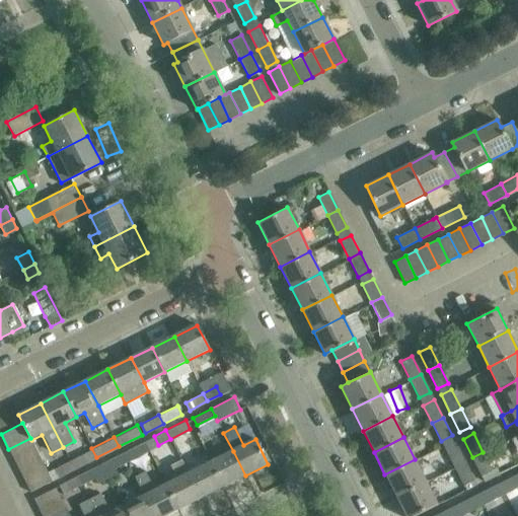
[(8,449),(13,459),(35,448),(31,440),(30,438),(8,449)]
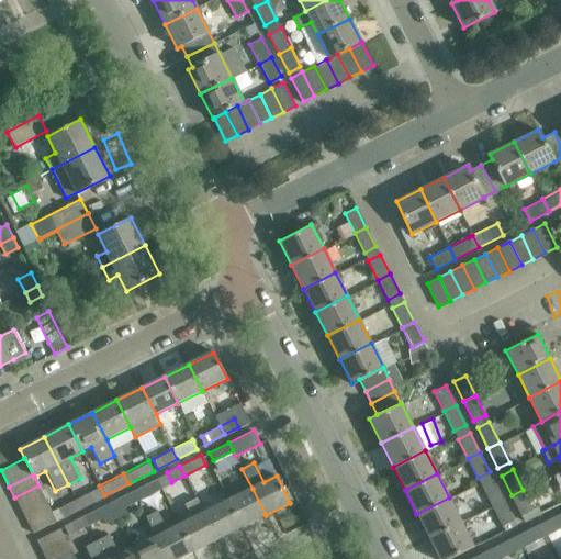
[(157,477),(132,490),(137,500),(163,487),(157,477)]
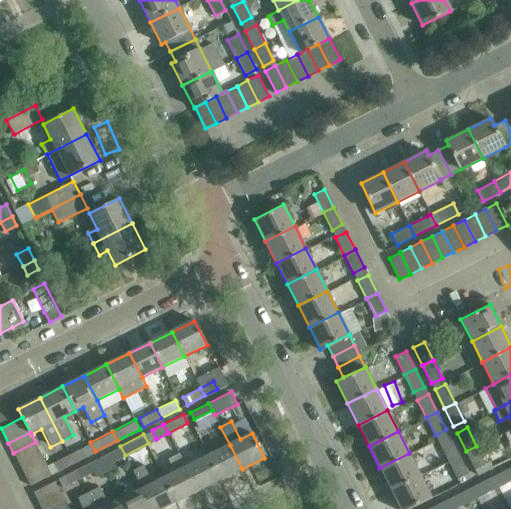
[(439,442),(448,460),(458,455),(449,437),(439,442)]
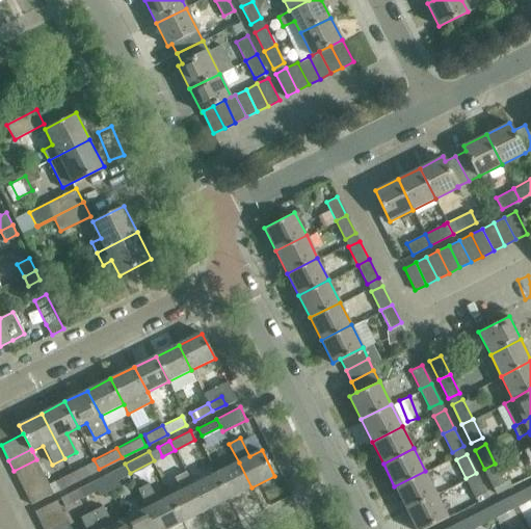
[(14,471),(19,481),(42,470),(36,459),(14,471)]
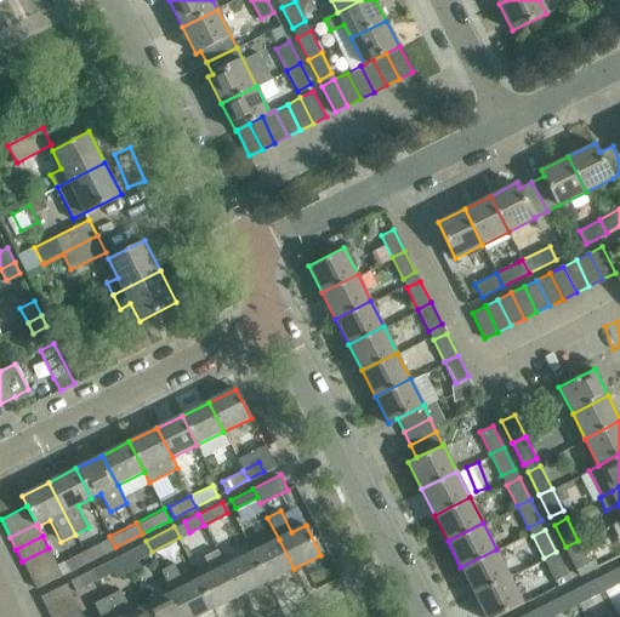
[(109,536),(84,549),(89,560),(115,547),(109,536)]
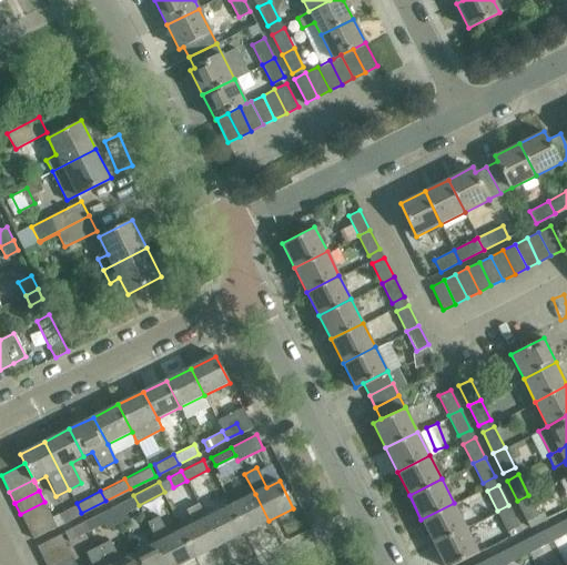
[(255,494),(230,506),(243,533),(269,521),(255,494)]
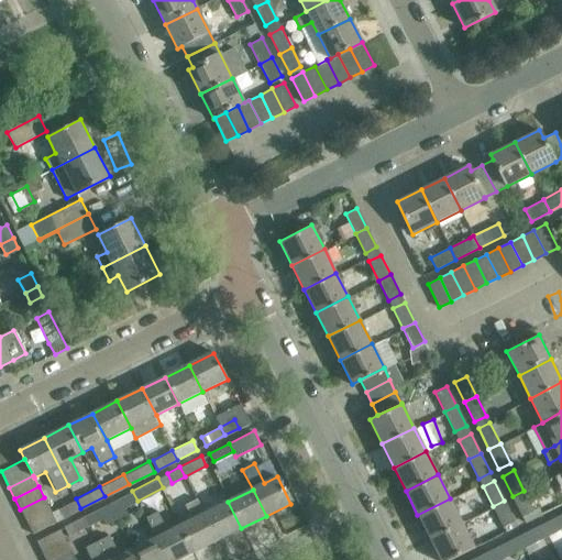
[(132,491),(108,503),(116,518),(128,513),(124,506),(138,501),(132,491)]
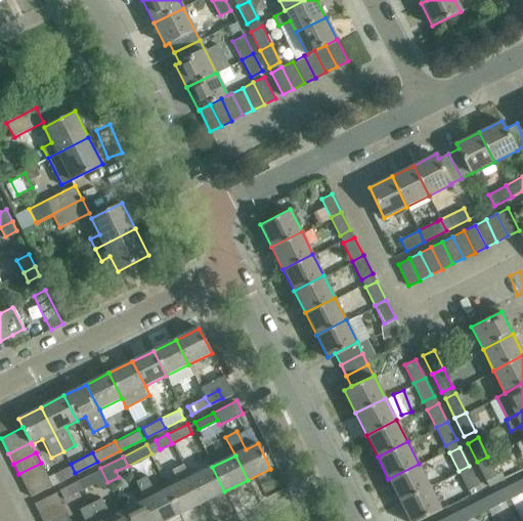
[(487,457),(477,462),(485,479),(496,474),(487,457)]
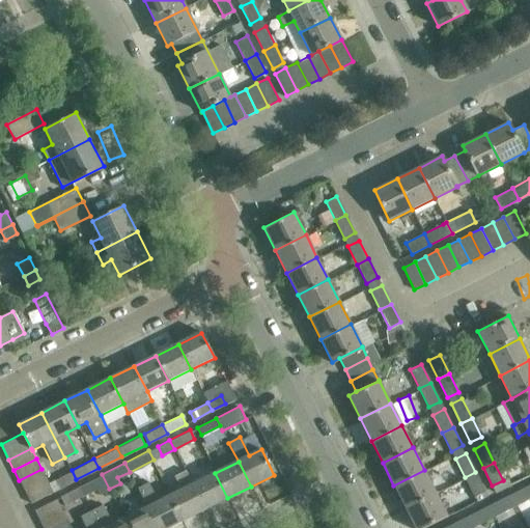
[(19,480),(24,491),(47,479),(42,469),(19,480)]
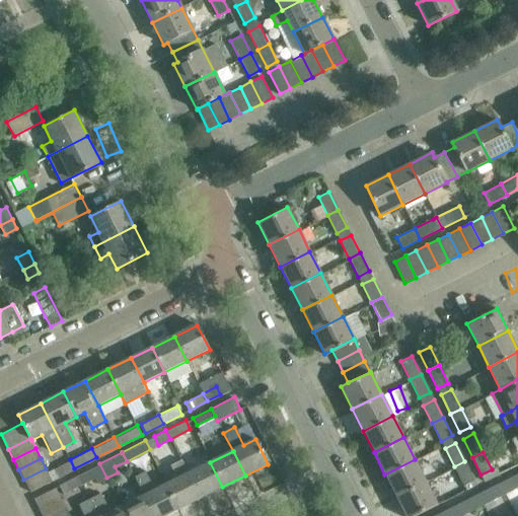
[(74,468),(70,459),(48,470),(53,480),(74,468)]
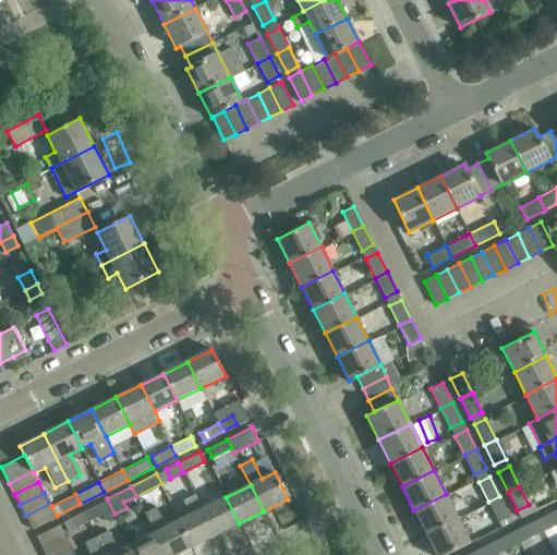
[(413,510),(425,533),(458,517),(446,494),(413,510)]
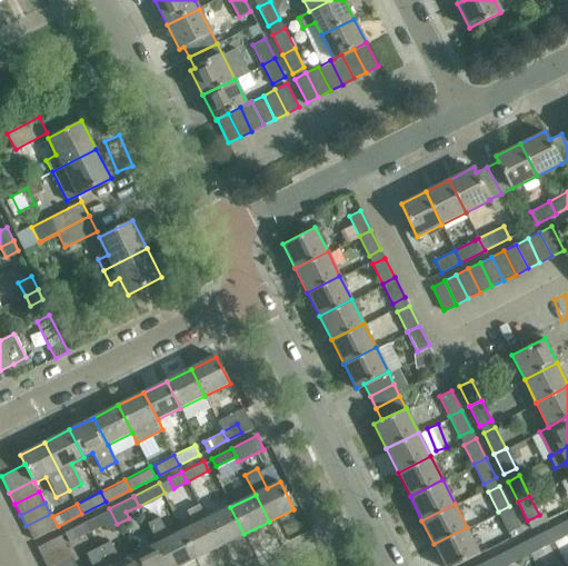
[(193,526),(182,532),(196,558),(219,546),(206,519),(199,505),(186,512),(193,526)]
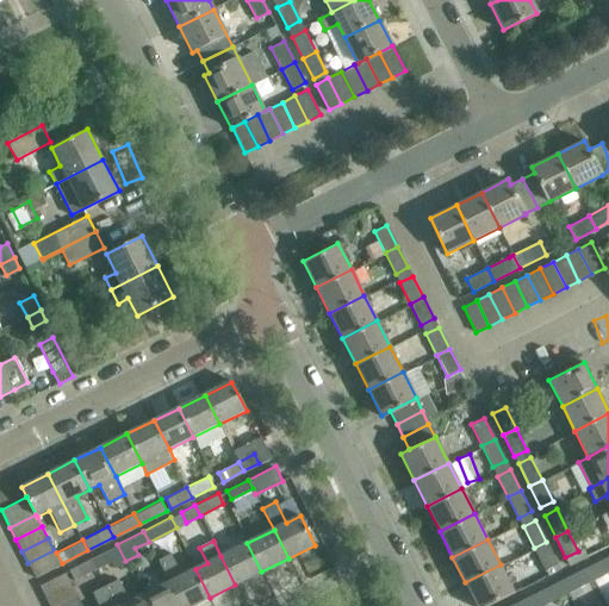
[(546,542),(534,548),(545,569),(557,562),(546,542)]
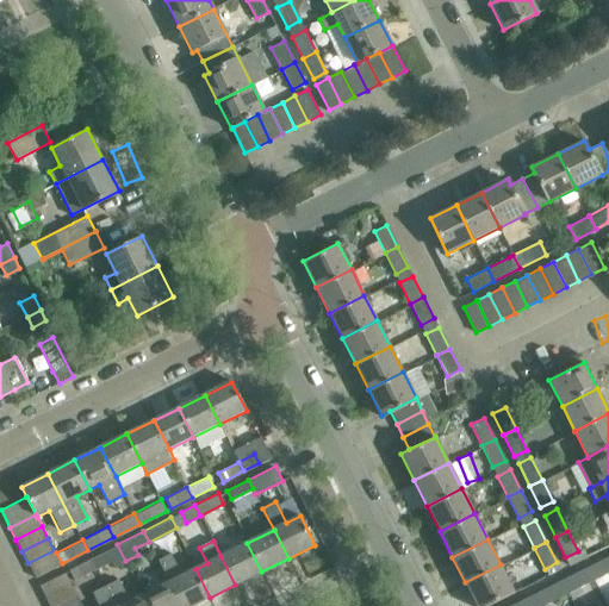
[(247,543),(221,556),(235,585),(261,572),(247,543)]
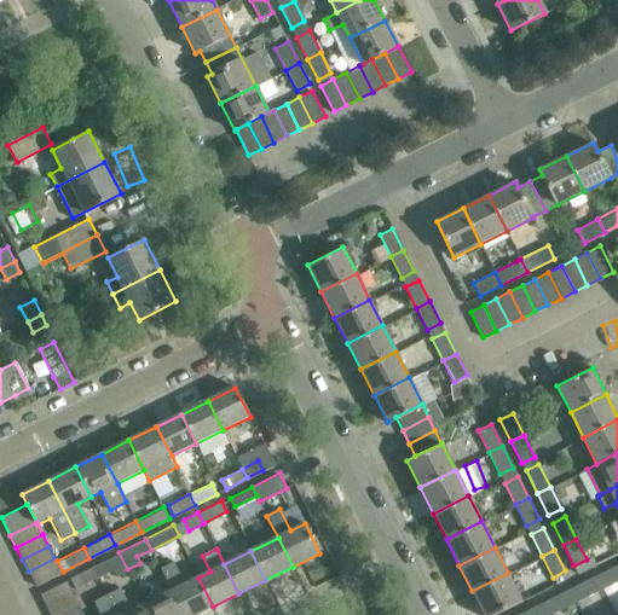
[(119,552),(92,566),(98,576),(114,568),(117,575),(127,569),(119,552)]
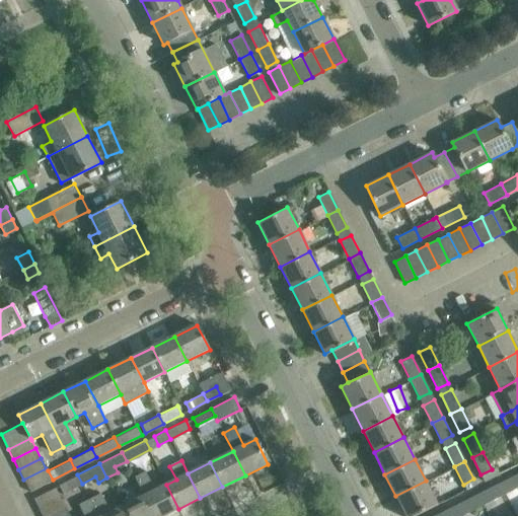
[(46,468),(23,480),(29,491),(51,480),(46,468)]
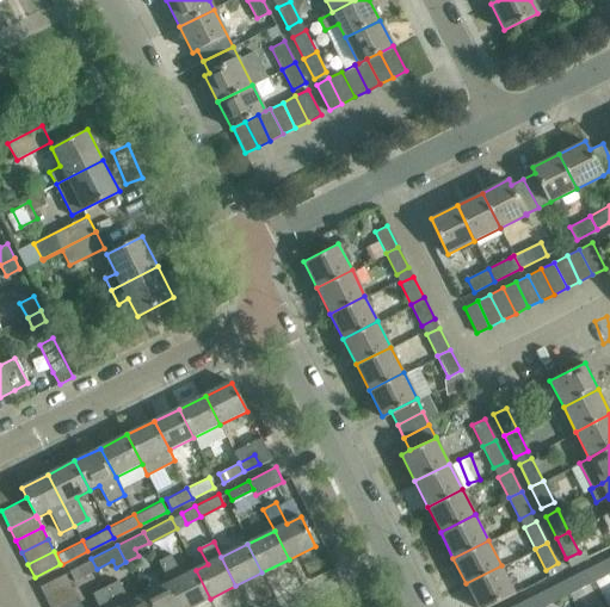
[(158,562),(170,583),(180,606),(193,606),(210,599),(196,570),(182,577),(171,555),(158,562)]
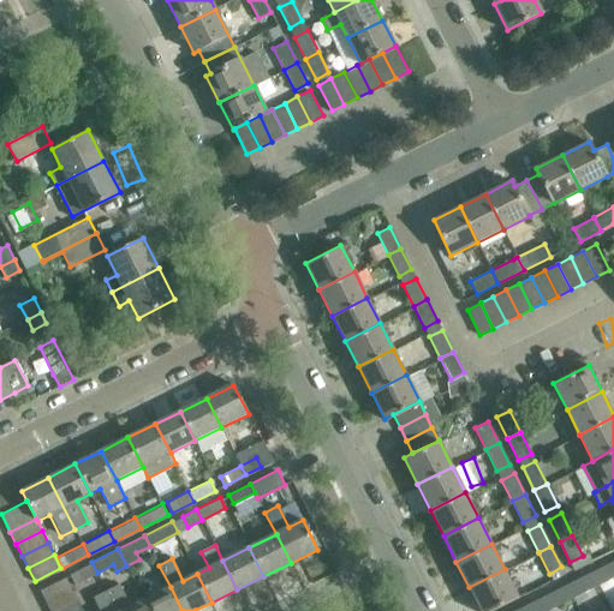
[(613,559),(592,570),(598,583),(613,575),(613,559)]
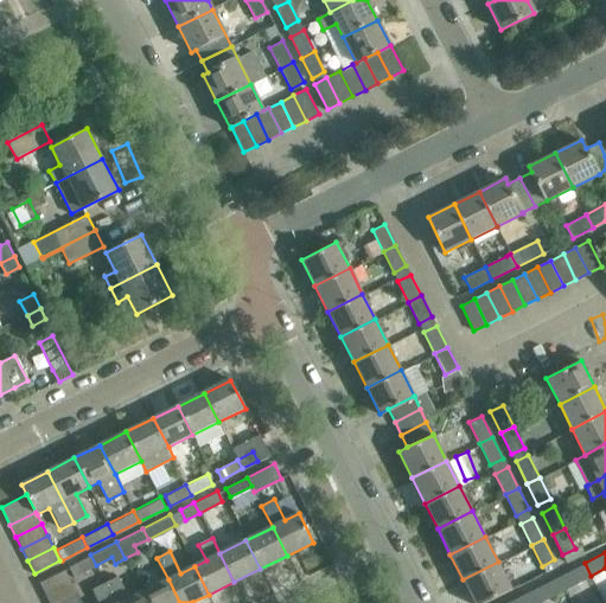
[(96,565),(90,555),(69,565),(74,576),(96,565)]
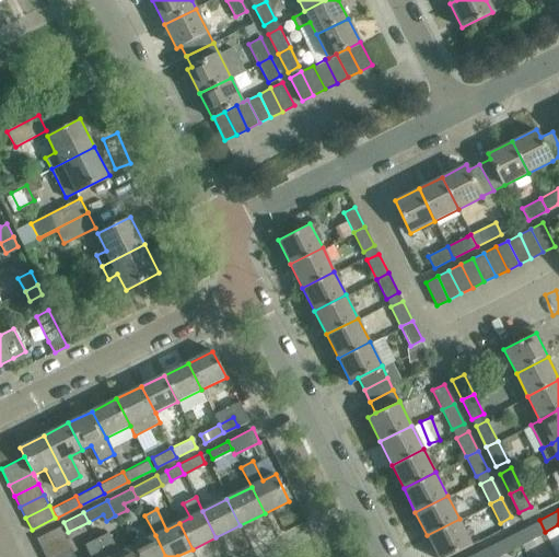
[(459,519),(427,535),(438,556),(443,556),(472,543),(459,519)]
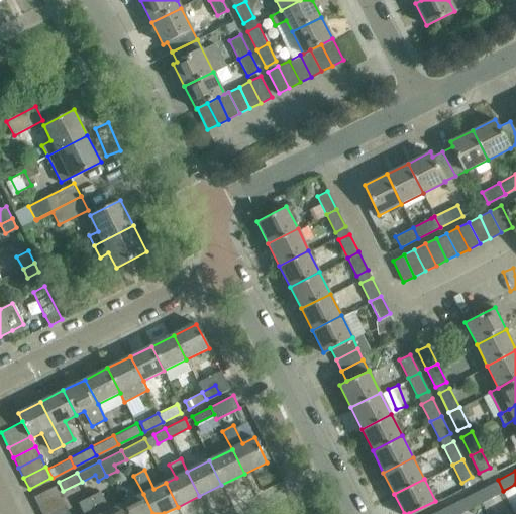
[(498,480),(476,491),(481,502),(503,491),(498,480)]
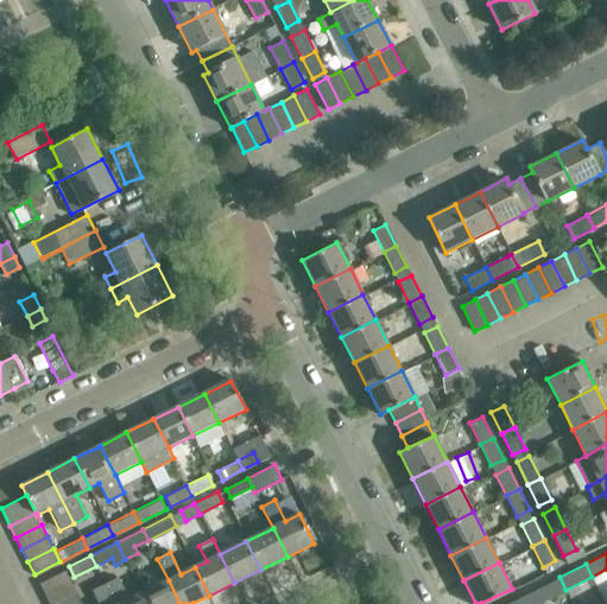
[(39,585),(45,596),(70,583),(65,572),(39,585)]
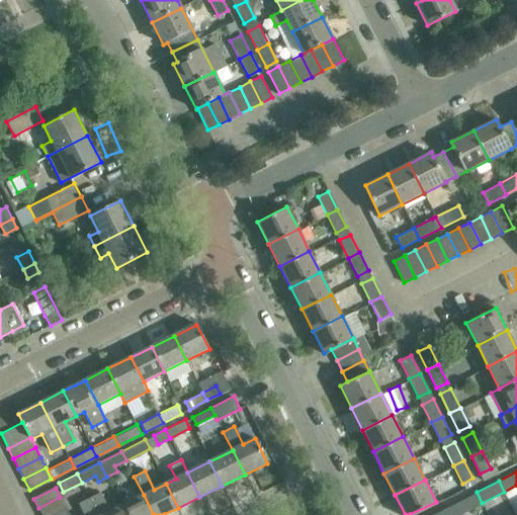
[(477,492),(455,503),(460,514),(482,503),(477,492)]
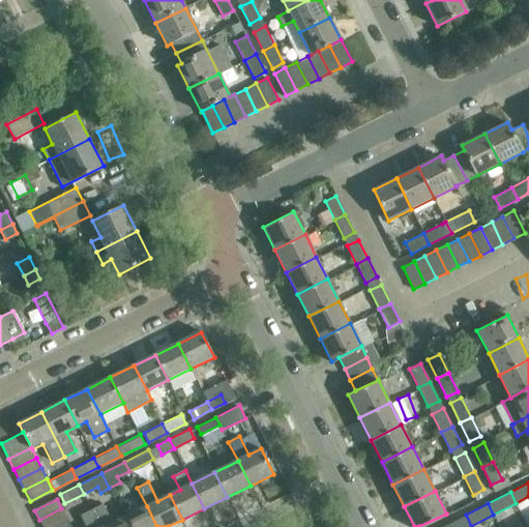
[(103,504),(91,510),(99,526),(128,526),(124,518),(113,524),(103,504)]
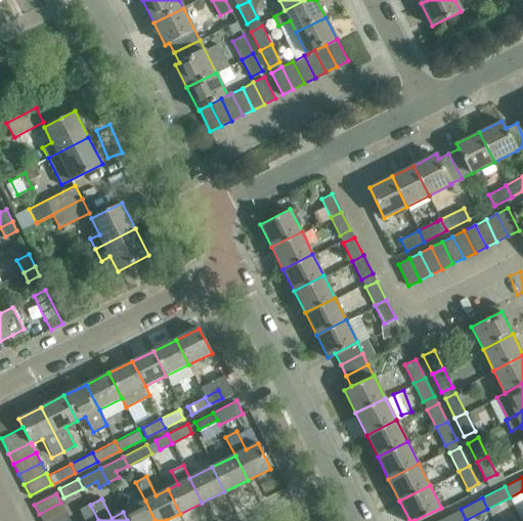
[(155,520),(145,501),(123,512),(127,520),(155,520)]
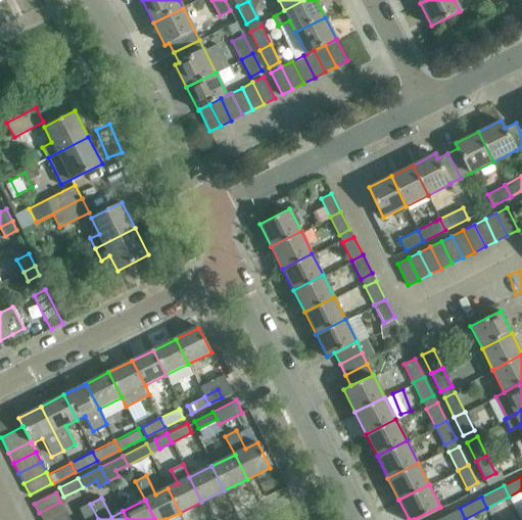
[(39,513),(42,519),(51,519),(66,513),(60,502),(39,513)]
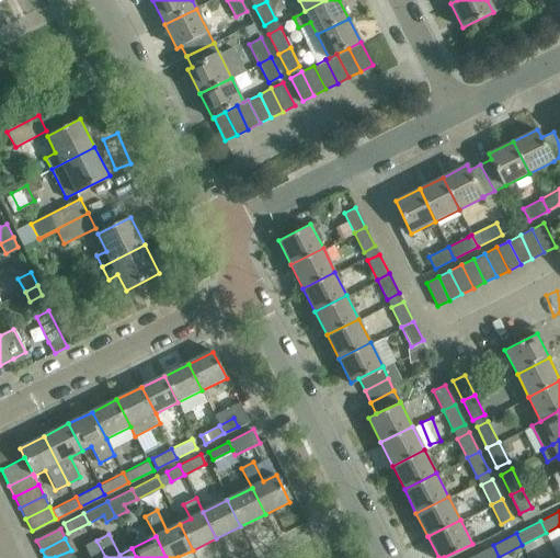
[(105,557),(96,541),(84,546),(90,557),(105,557)]
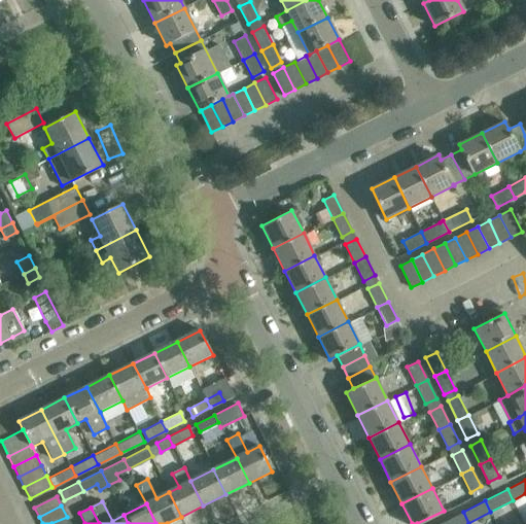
[(463,512),(442,523),(465,523),(468,523),(463,512)]
